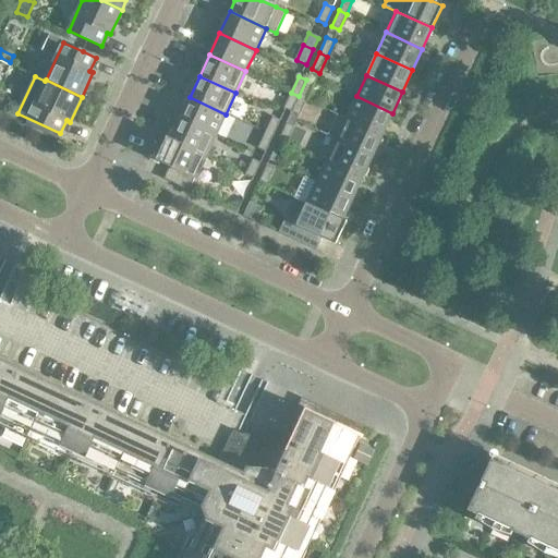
[(314,84),(306,80),(299,96),(306,100),(314,84)]
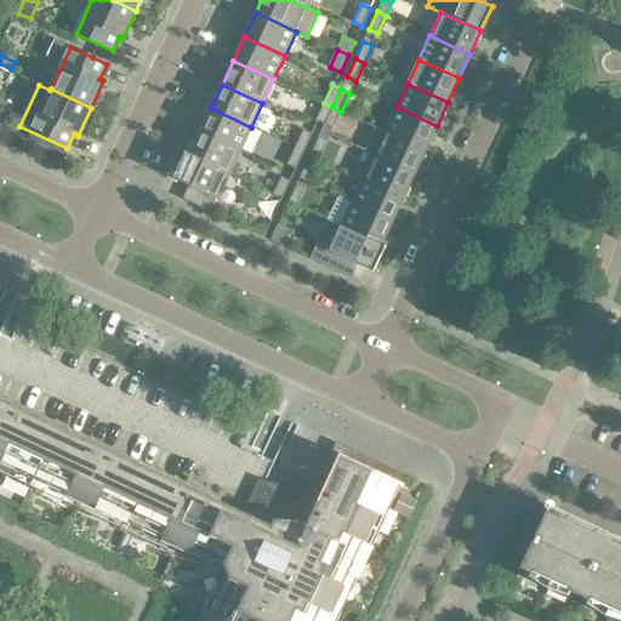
[(324,125),(332,107),(324,103),(315,120),(324,125)]
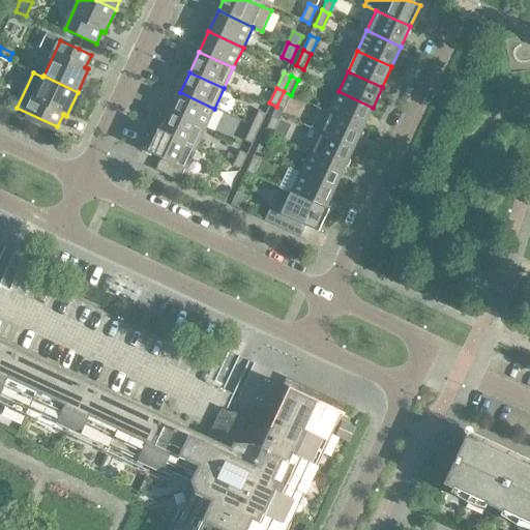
[(284,110),(291,95),(284,91),(276,107),(284,110)]
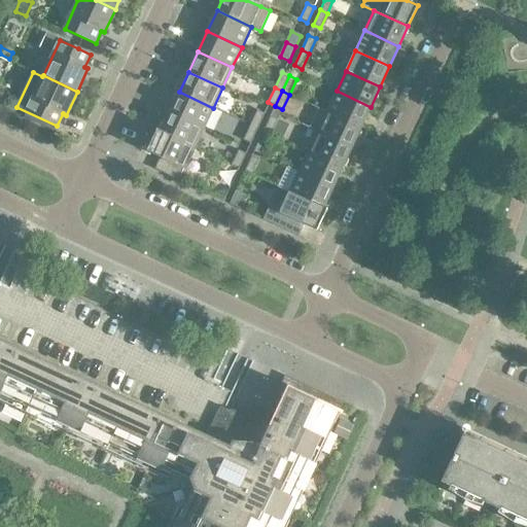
[(360,128),(371,107),(337,91),(326,111),(360,128)]
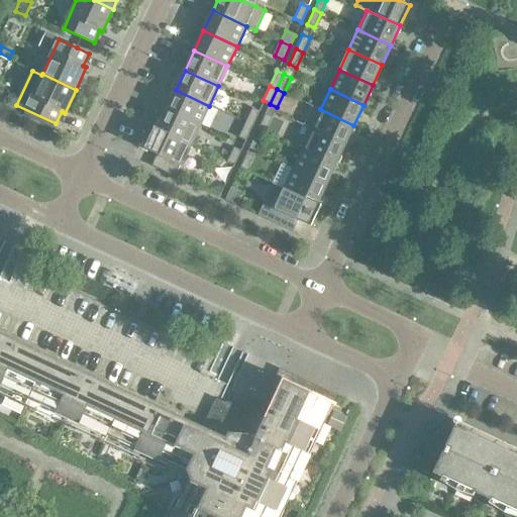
[(200,125),(209,106),(176,90),(167,110),(200,125)]
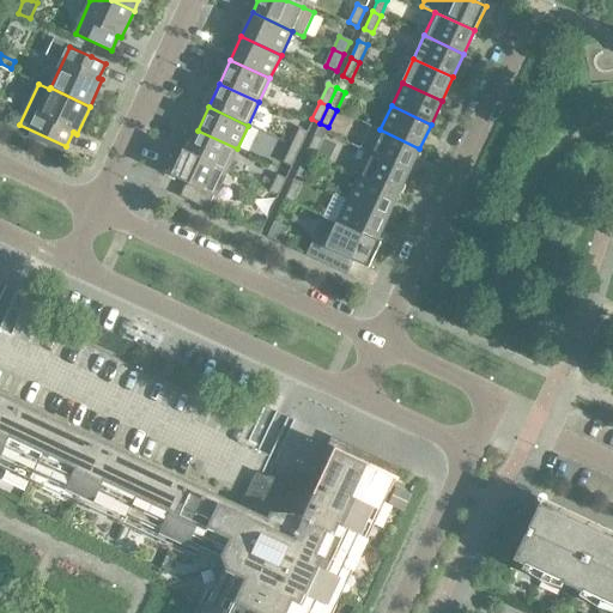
[(299,128),(291,145),(299,150),(308,132),(299,128)]
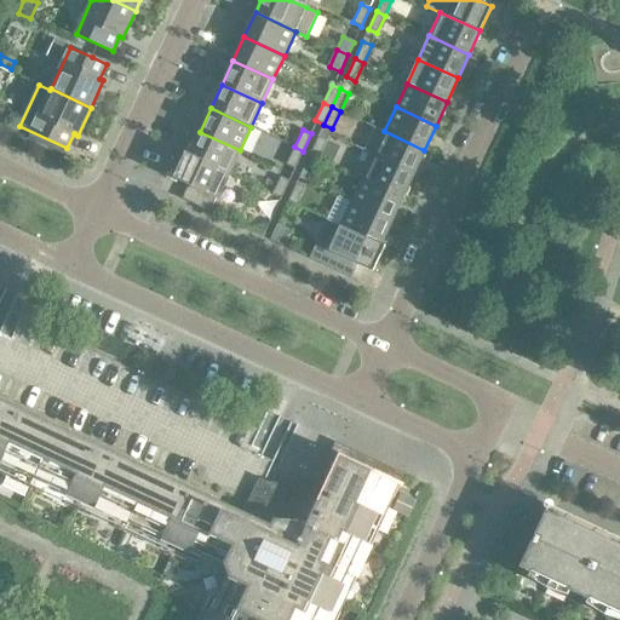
[(413,173),(424,150),(384,131),(373,155),(413,173)]
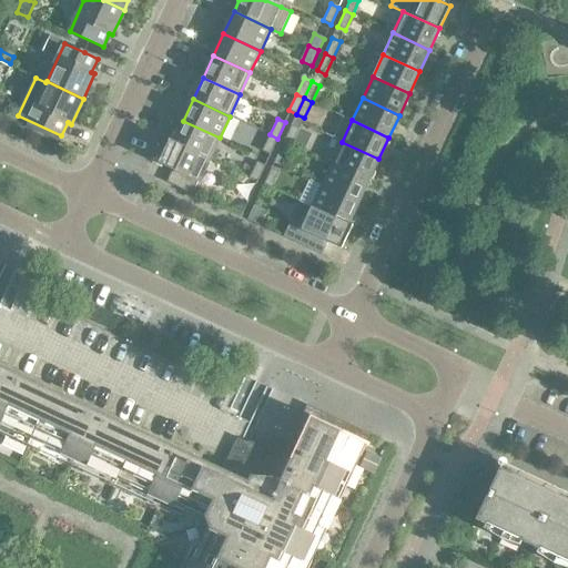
[(210,160),(220,138),(183,121),(173,141),(173,142),(210,160)]
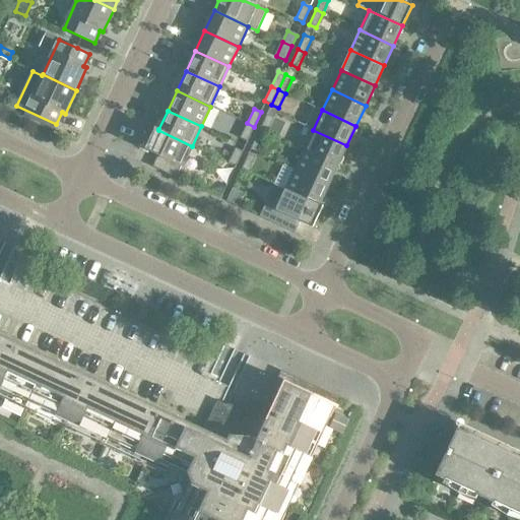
[(274,118),(267,114),(260,129),(267,133),(274,118)]
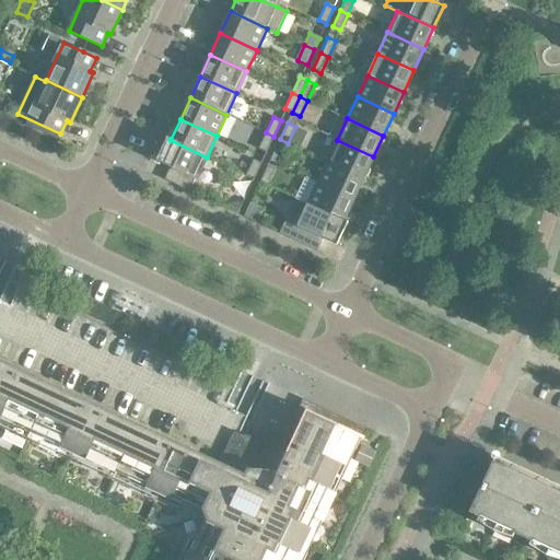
[(266,152),(273,137),(266,132),(258,149),(266,152)]
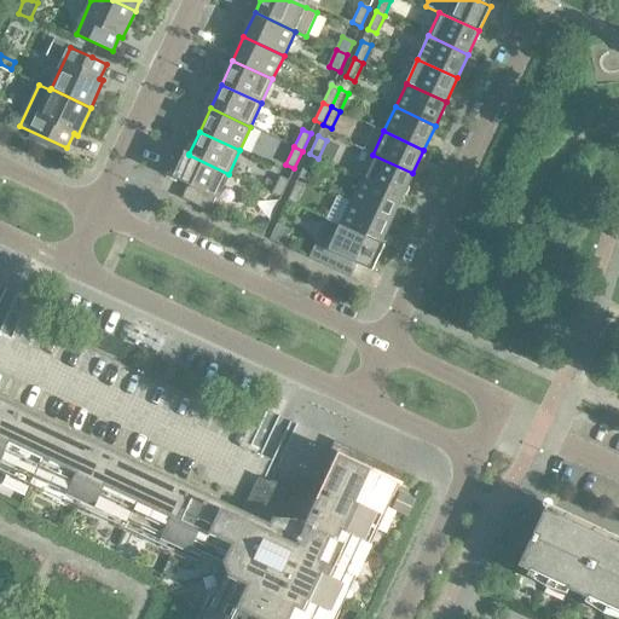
[(217,198),(229,174),(189,155),(189,154),(185,152),(178,168),(173,178),(187,185),(187,186),(187,187),(183,197),(181,197),(181,198),(209,212),(215,198),(217,198)]
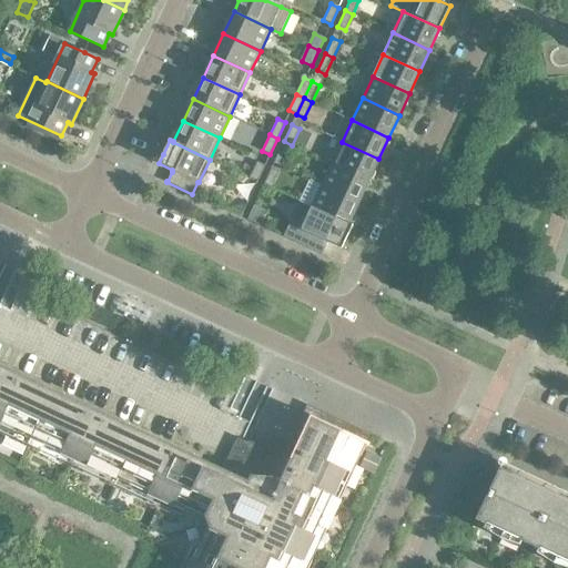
[(282,166),(292,145),(284,141),(274,163),(282,166)]
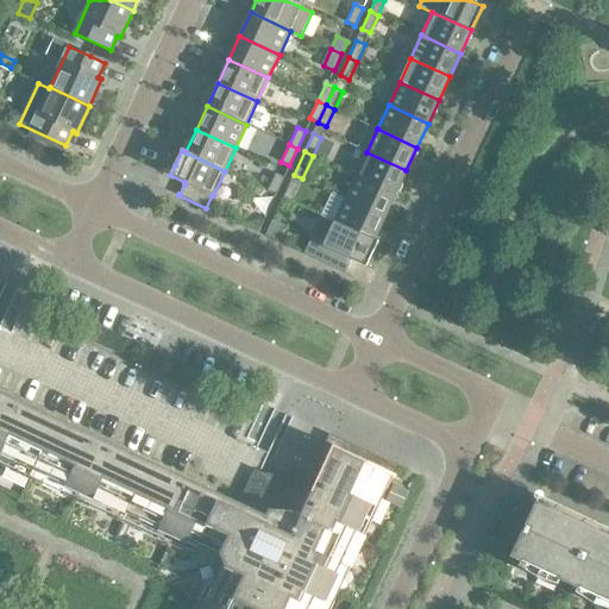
[(395,194),(406,170),(366,152),(356,175),(395,194)]
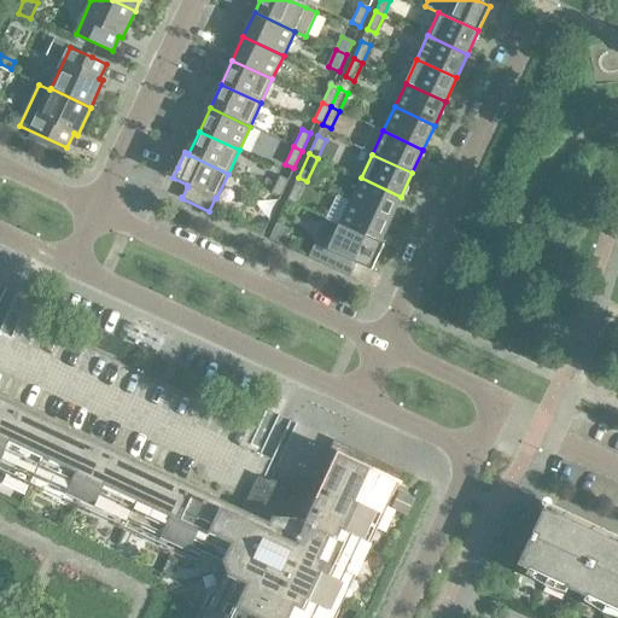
[(280,175),(273,190),(272,194),(280,198),(289,180),(280,175)]
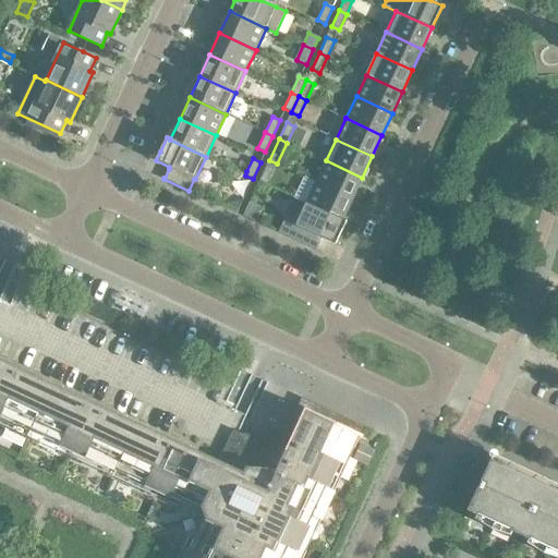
[(362,178),(326,160),(316,182),(352,199),(362,178)]
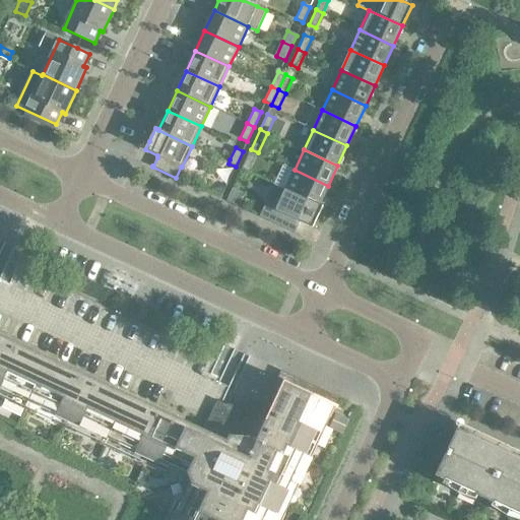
[(249,173),(255,159),(256,157),(248,154),(241,169),(249,173)]
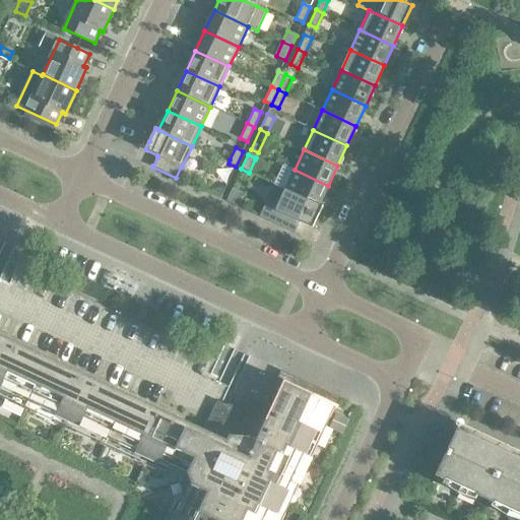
[(328,186),(295,170),(285,190),(319,205),(319,204),(328,186)]
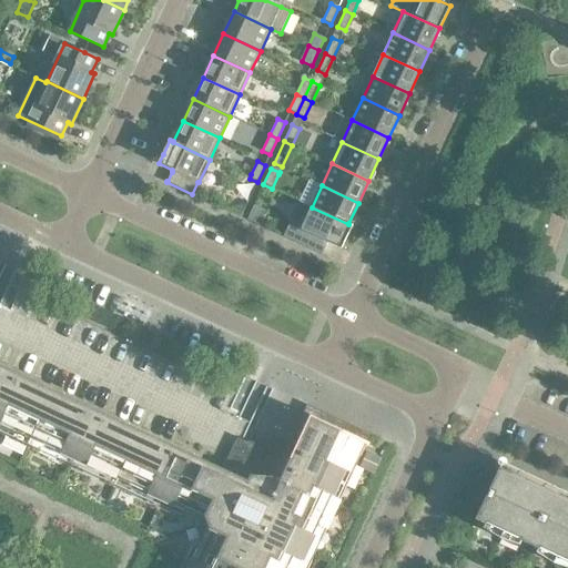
[(232,204),(230,209),(241,214),(246,203),(241,201),(232,204)]
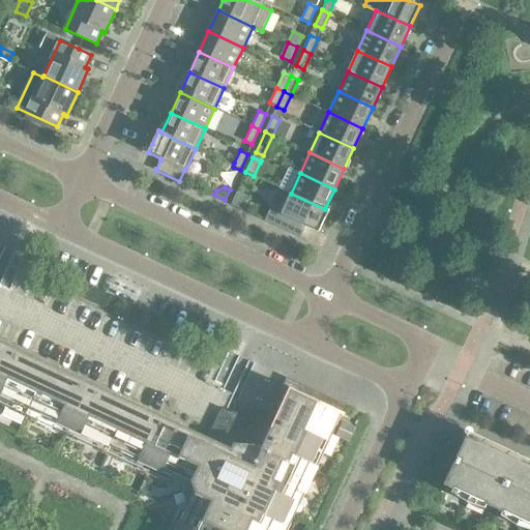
[(329,209),(325,208),(325,209),(291,194),(280,188),(265,221),(300,237),(301,236),(300,236),(304,227),(305,228),(305,226),(318,232),(329,209)]
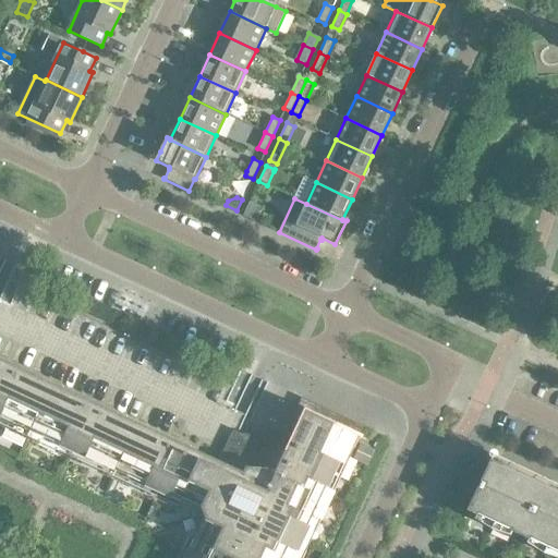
[(263,207),(251,202),(244,216),(256,221),(263,207)]
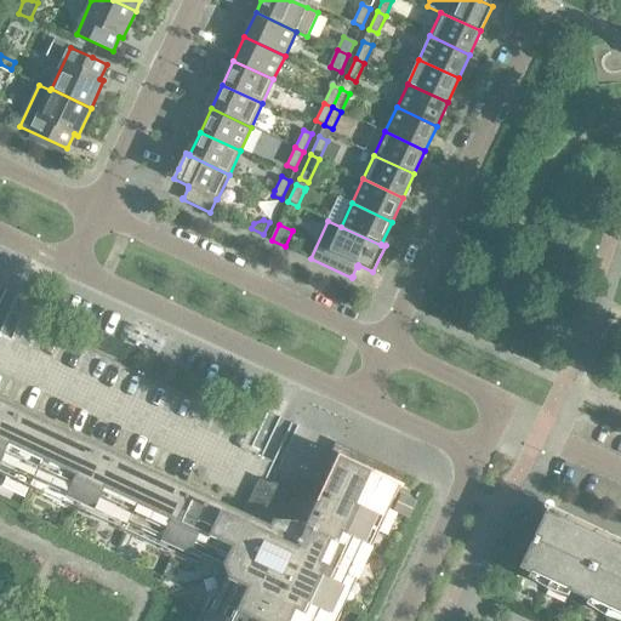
[(0,460),(11,465),(6,476),(6,477),(7,474),(30,485),(29,486),(30,488),(30,486),(53,496),(53,499),(60,488),(83,499),(106,510),(101,520),(102,520),(102,519),(125,530),(124,531),(125,531),(126,530),(149,541),(148,542),(149,542),(154,533),(224,565),(229,579),(210,620),(323,620),(334,598),(345,575),(355,580),(355,579),(354,577),(365,556),(366,556),(366,554),(357,550),(366,527),(377,533),(379,531),(376,530),(387,508),(388,508),(404,474),(403,473),(403,474),(346,448),(335,443),(312,493),(269,488),(263,485),(274,463),(262,457),(272,434),(21,318),(10,312),(0,331),(0,460)]
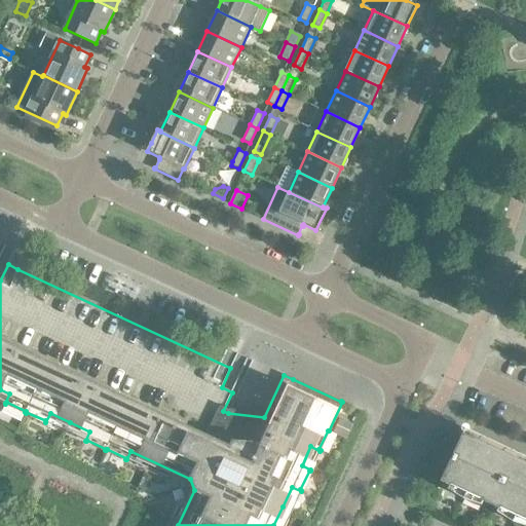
[(352,424),(340,418),(333,433),(345,439),(352,424)]
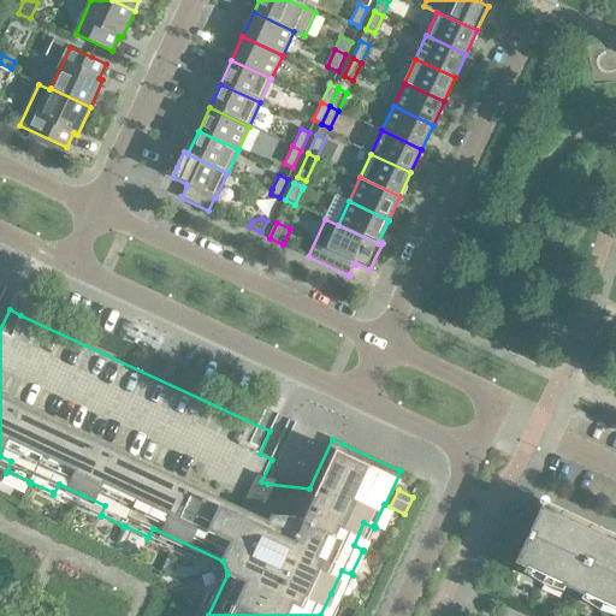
[(615,542),(542,508),(515,563),(527,569),(528,567),(555,580),(564,584),(564,586),(585,596),(586,593),(603,602),(602,604),(615,610),(615,542)]
